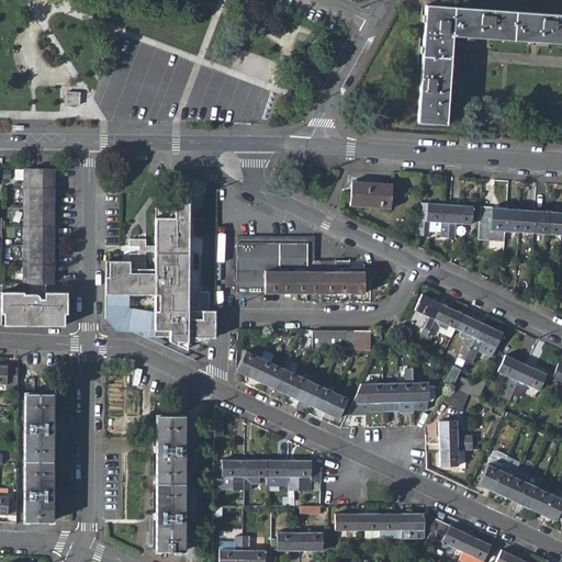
[(426,3),(417,121),(445,122),(451,34),(561,41),(561,0),(467,0),(467,6),(426,3)]
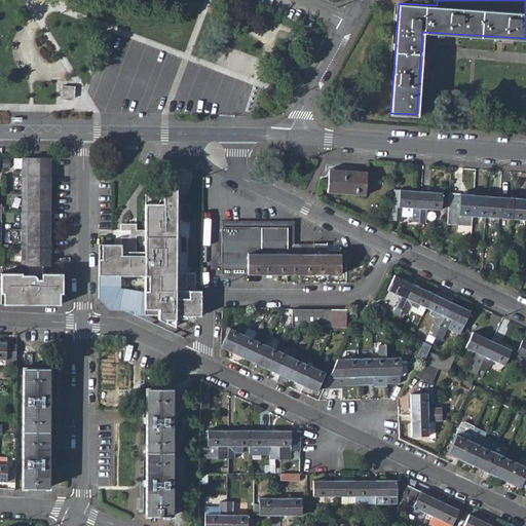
[(73,85),(62,85),(62,88),(61,97),(74,97),(73,88),(73,85)]
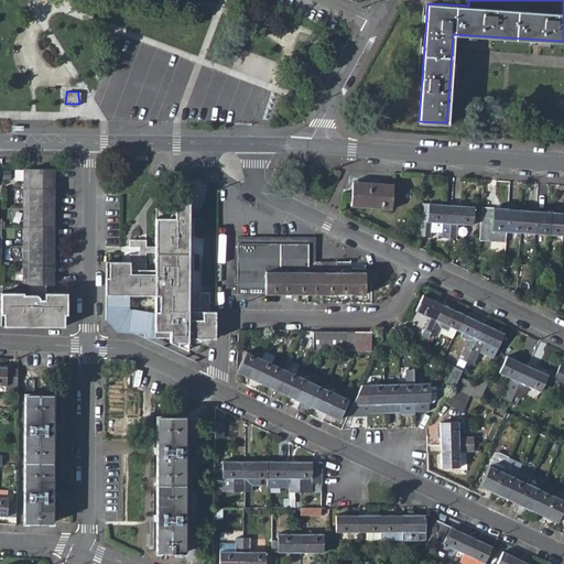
[(47,171),(21,170),(21,187),(51,188),(51,180),(47,180),(47,171)]
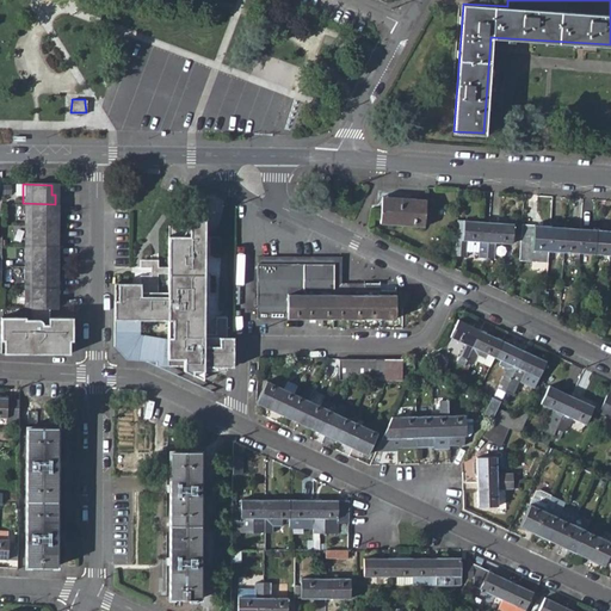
[(378,223),(424,227),(426,198),(381,196),(378,223)]
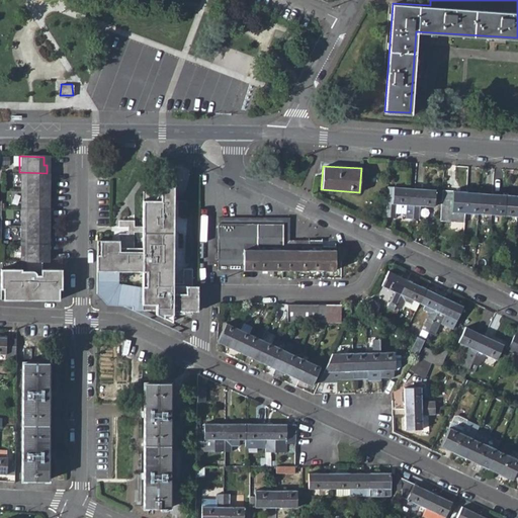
[(19,172),(19,191),(44,192),(44,183),(47,183),(47,173),(19,172)]
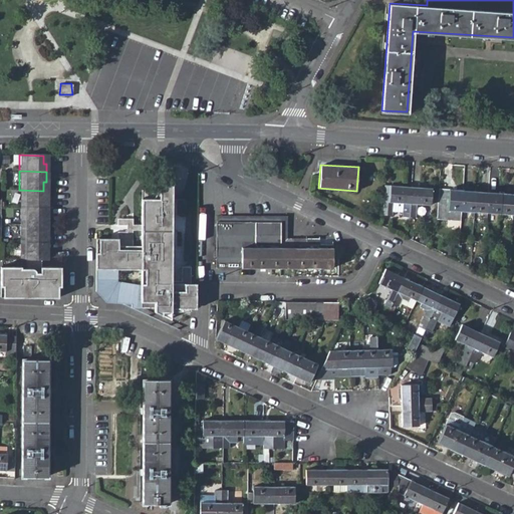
[(131,305),(131,307),(132,308),(155,308),(159,308),(160,311),(170,311),(189,311),(189,307),(189,283),(170,283),(169,185),(159,193),(159,202),(153,202),(142,202),(142,225),(146,225),(146,233),(142,234),(142,235),(142,248),(133,248),(123,249),(123,243),(126,243),(126,235),(116,235),(116,242),(95,242),(96,291),(107,304),(124,305),(131,305)]
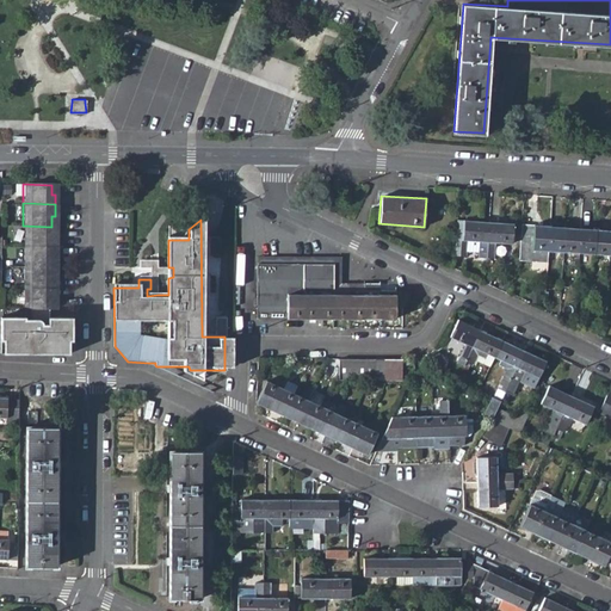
[(463,224),(455,224),(452,253),(463,254),(463,253),(464,241),(479,241),(477,253),(477,258),(486,258),(488,222),(463,220),(463,224)]
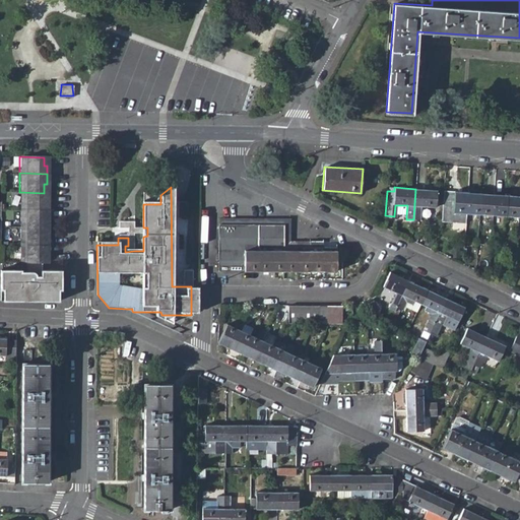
[(437,190),(415,189),(413,219),(419,219),(421,206),(435,207),(437,190)]
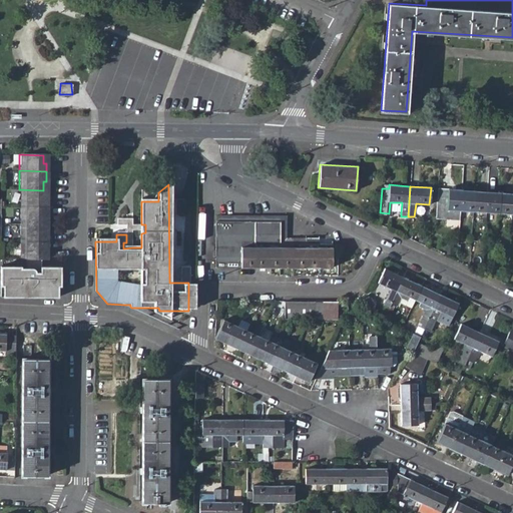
[(512,192),(448,188),(438,187),(437,209),(447,209),(512,213),(512,192)]
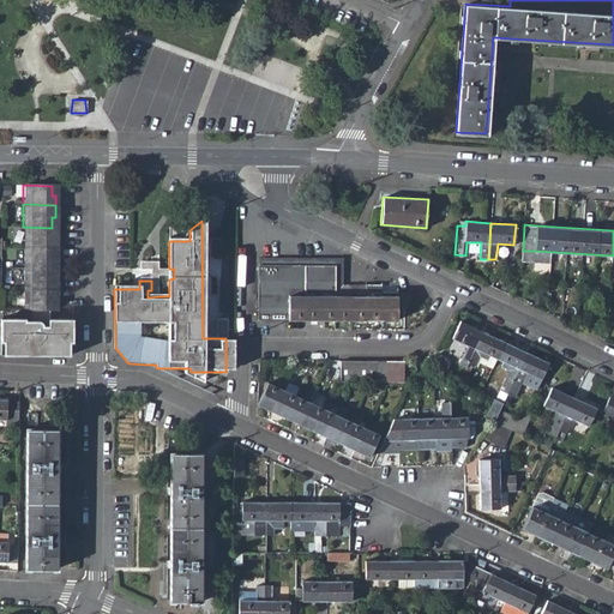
[(23,227),(22,248),(54,250),(54,239),(50,239),(52,228),(23,227)]
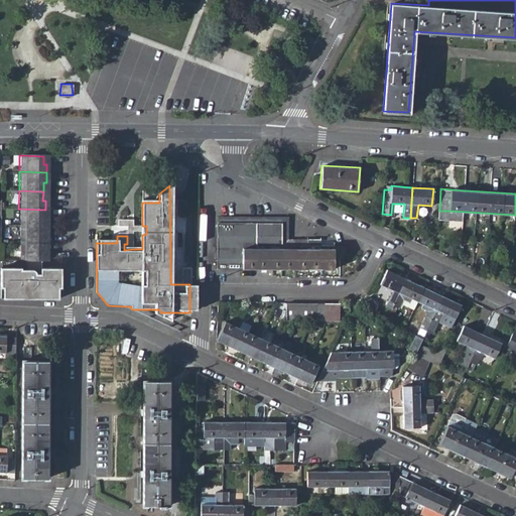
[(391,214),(403,214),(404,204),(392,204),(391,214)]
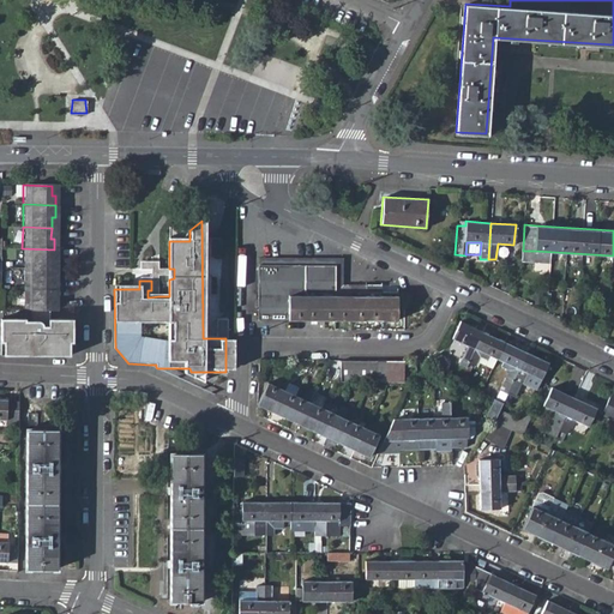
[(22,248),(22,270),(50,270),(50,260),(54,260),(54,250),(22,248)]
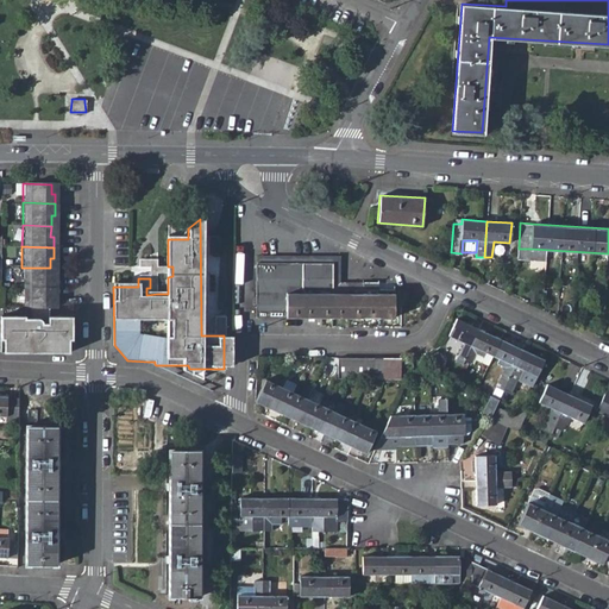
[(332,264),(332,293),(378,293),(378,282),(369,282),(357,282),(344,282),(340,282),(340,256),(296,255),(256,255),(256,263),(332,264)]
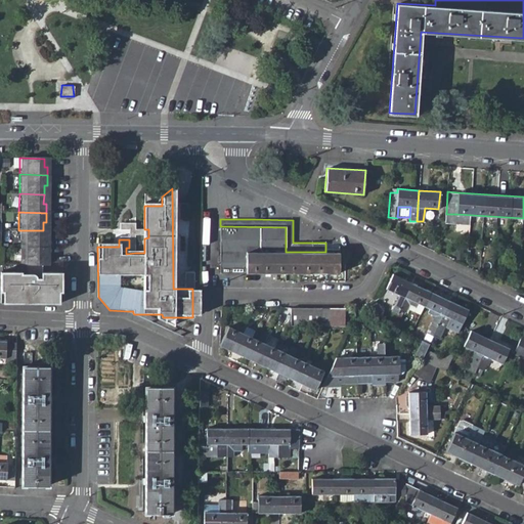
[(119,232),(129,232),(129,239),(129,248),(126,248),(126,254),(135,253),(135,239),(144,239),(144,238),(148,237),(148,229),(144,229),(144,232),(135,232),(135,226),(119,226),(119,232)]
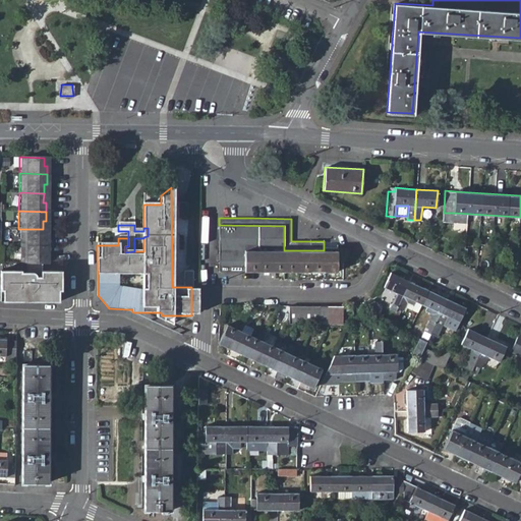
[(329,250),(324,250),(284,250),(284,226),(219,225),(219,271),(249,271),(263,271),(275,272),(289,272),(303,272),(317,272),(330,272),(336,272),(337,250),(329,250)]
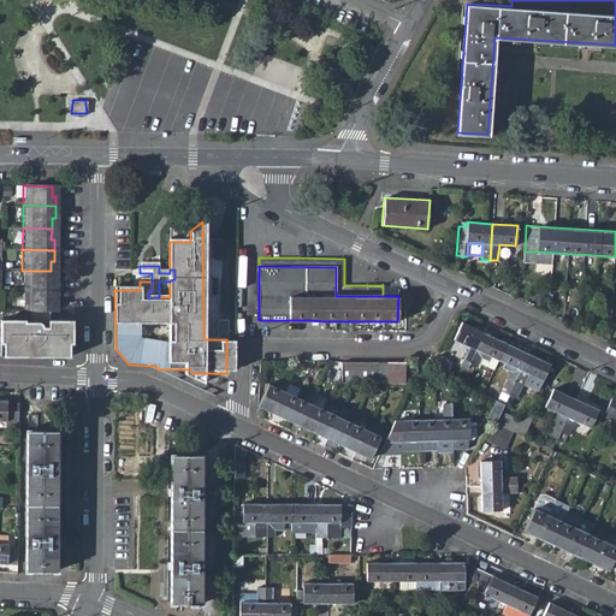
[(51,271),(22,271),(22,291),(53,292),(53,283),(49,283),(51,271)]
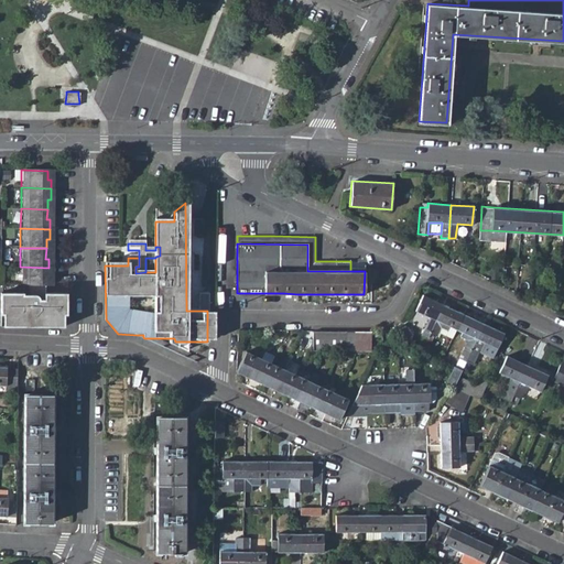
[(20,267),(19,285),(30,285),(41,286),(44,286),(45,278),(49,278),(49,268),(20,267)]
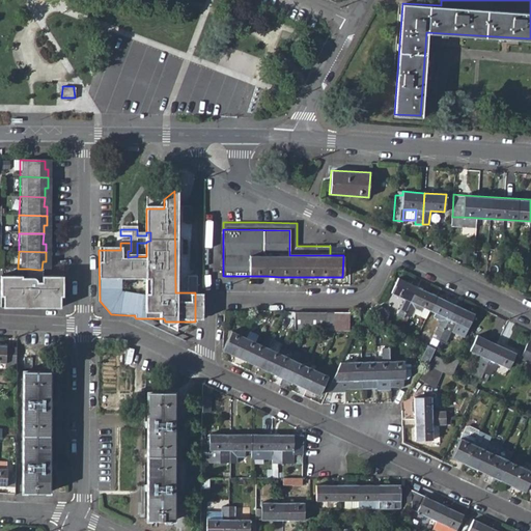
[(12,276),(0,275),(0,295),(1,295),(0,306),(54,309),(56,307),(57,298),(58,297),(59,278),(45,277),(45,282),(34,282),(28,276),(28,269),(18,269),(18,276),(18,282),(12,282),(12,276)]
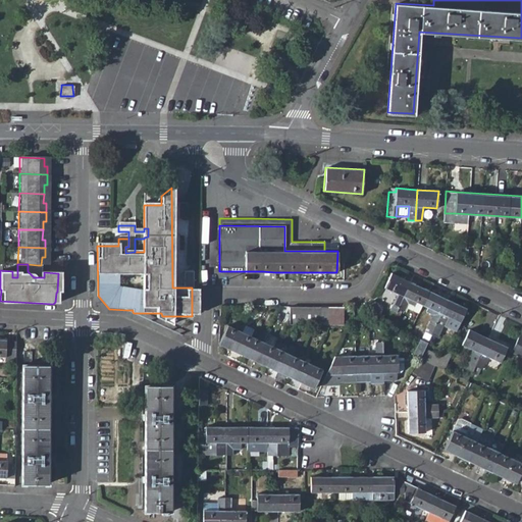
[(34,277),(44,277),(44,272),(37,271),(38,265),(28,264),(28,271),(34,277)]
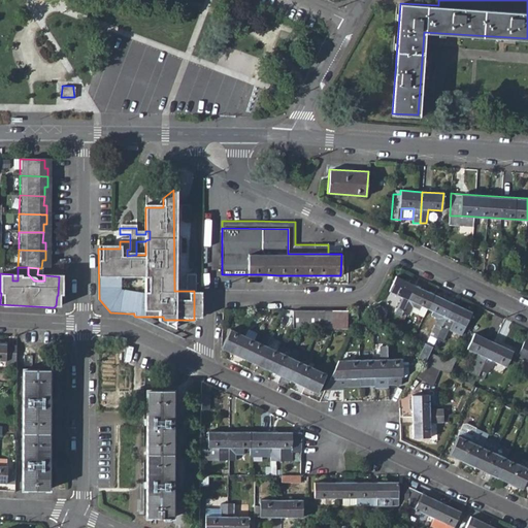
[(186,289),(194,289),(194,273),(186,273),(186,289)]
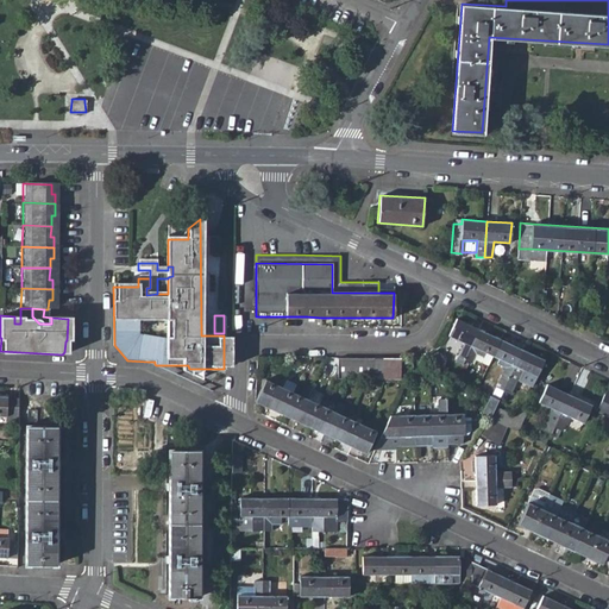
[(464,343),(457,357),(464,360),(478,330),(457,319),(449,336),(464,343)]
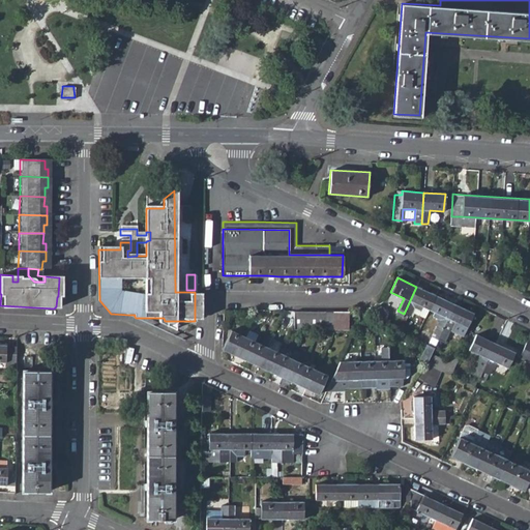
[(422,307),(429,310),(435,295),(416,287),(404,314),(410,317),(414,308),(420,311),(422,307)]
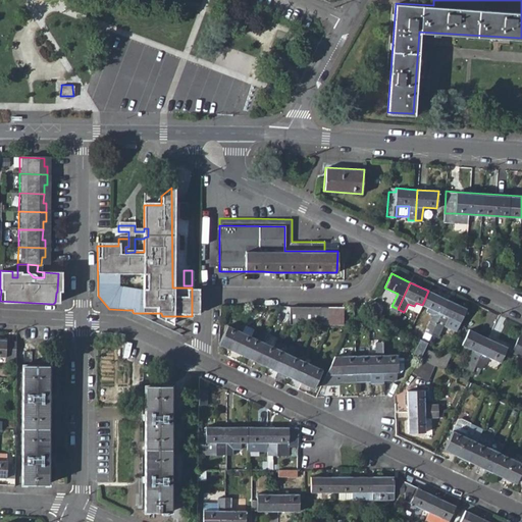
[(431,314),(428,322),(435,325),(448,300),(428,291),(422,305),(427,308),(426,312),(431,314)]
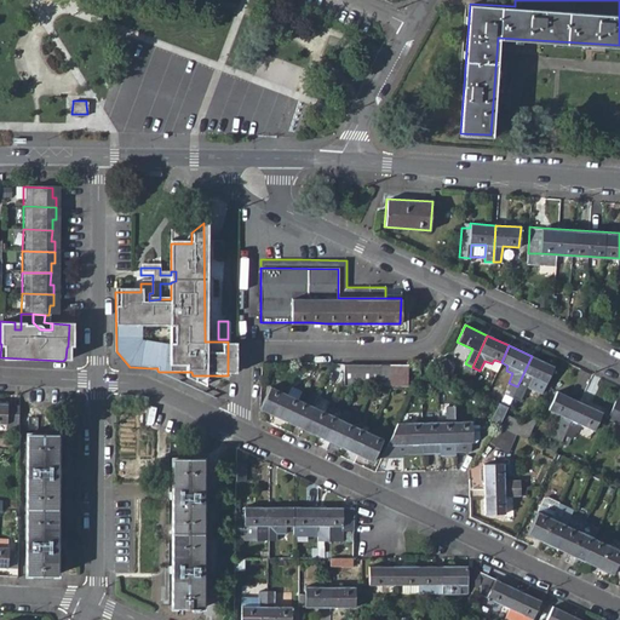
[(552,366),(532,356),(517,386),(524,390),(526,388),(540,394),(552,366)]
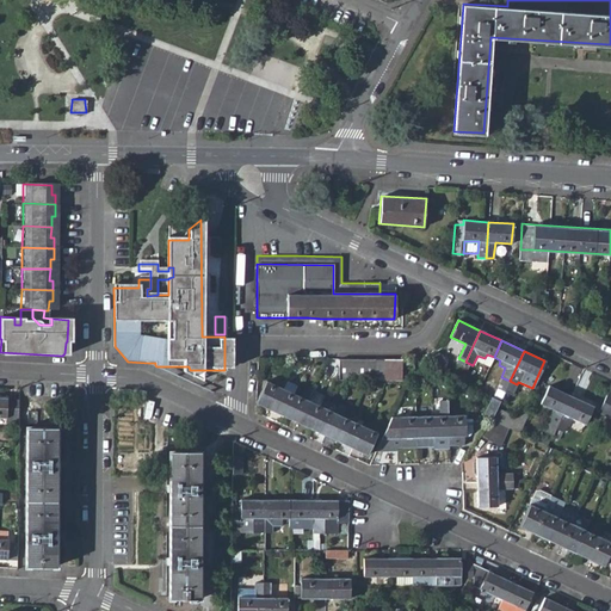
[(439,352),(431,358),(439,371),(448,365),(439,352)]
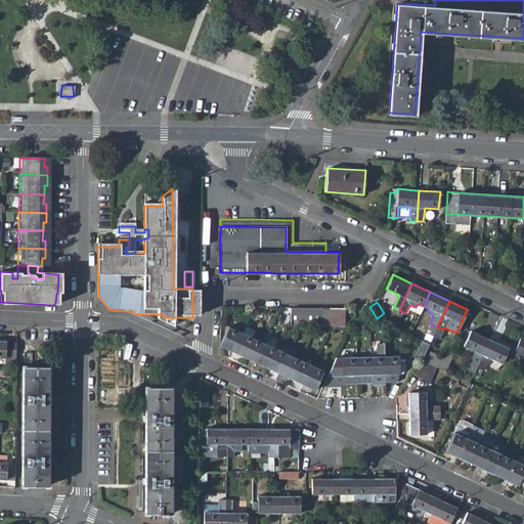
[(291,308),(291,326),(344,326),(344,308),(291,308)]
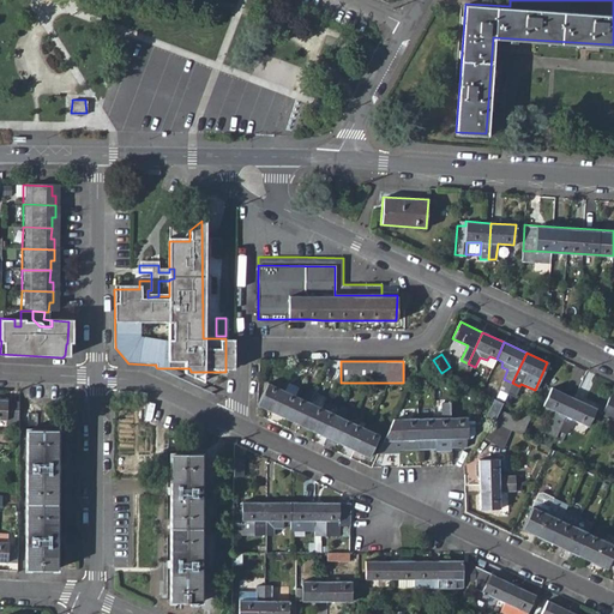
[(185,374),(204,381),(203,372),(191,372),(190,368),(185,368),(185,374)]
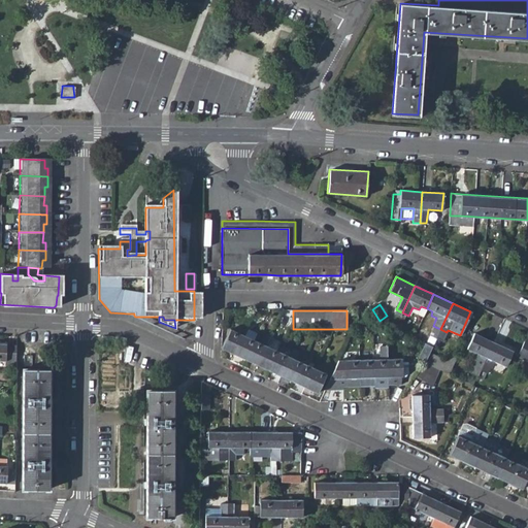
[(428,339),(434,342),(436,338),(440,329),(433,326),(428,339)]
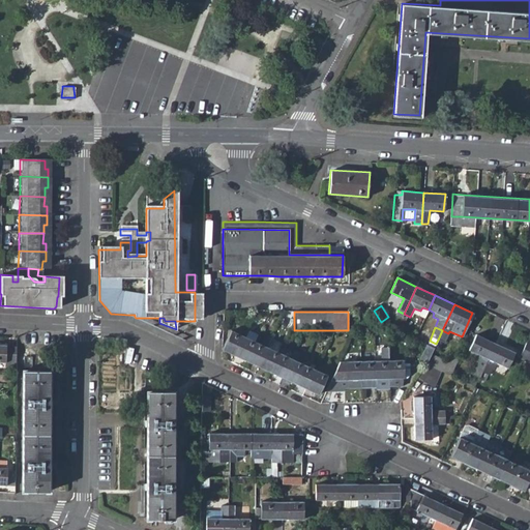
[(326,375),(231,330),(222,350),(227,352),(239,358),(251,363),(263,370),(275,375),(289,381),(301,387),(313,392),(318,394),(326,375)]
